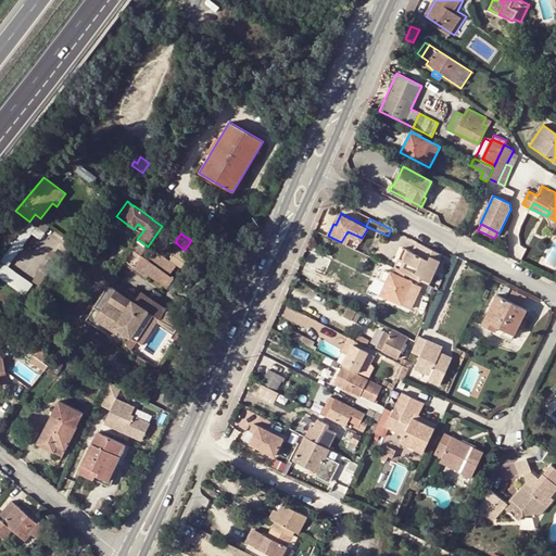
[(169,263),(148,247),(138,240),(133,249),(141,255),(164,272),(166,267),(169,263)]
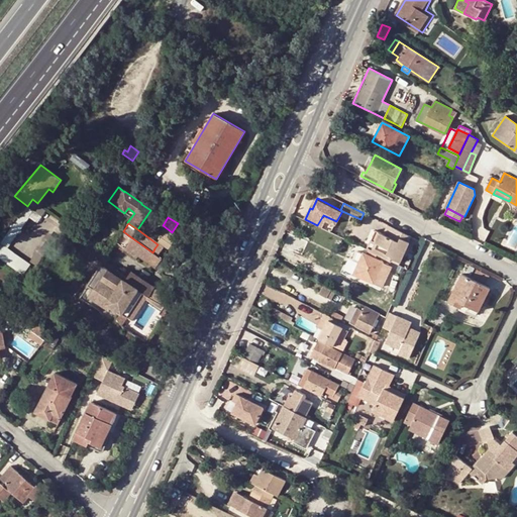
[(412,237),(389,225),(384,235),(371,228),(367,238),(373,241),(368,250),(390,261),(399,266),(404,268),(413,249),(407,246),(412,237)]
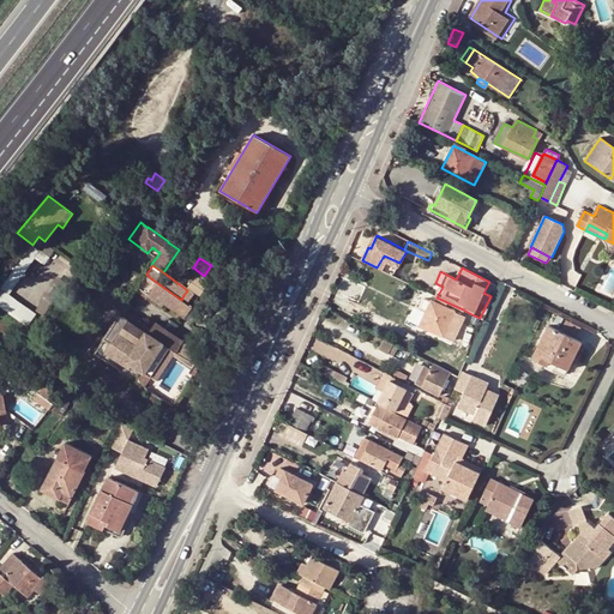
[(181,300),(156,282),(146,296),(162,307),(164,305),(185,318),(192,308),(187,304),(190,299),(184,295),(181,300)]
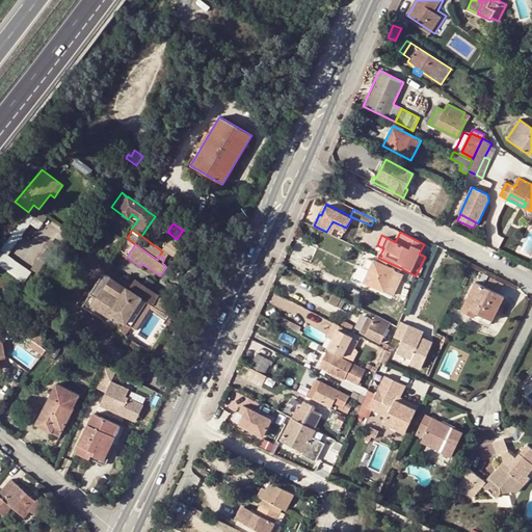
[(398,297),(410,273),(401,268),(399,273),(392,270),(392,269),(374,261),(373,261),(369,259),(367,260),(364,264),(366,267),(370,269),(365,282),(398,297)]
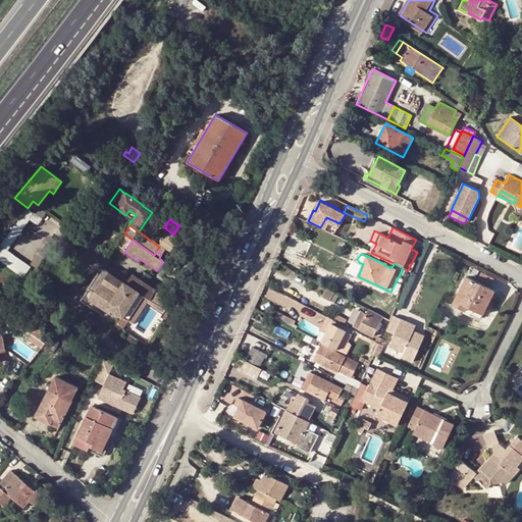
[(107,268),(113,259),(109,257),(107,255),(101,263),(107,268)]
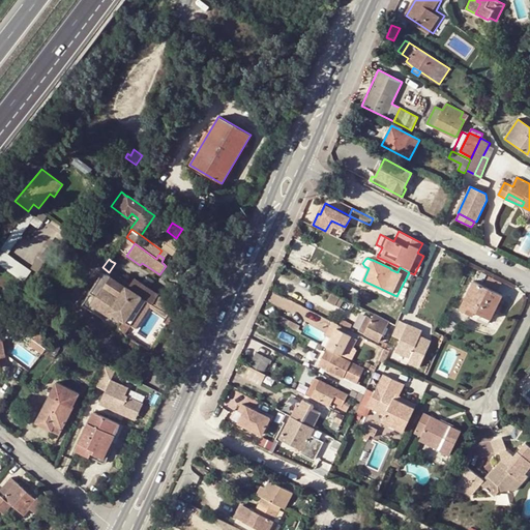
[(150,306),(152,303),(127,288),(126,286),(116,280),(105,272),(83,305),(92,303),(108,315),(110,311),(113,314),(136,328),(150,306)]
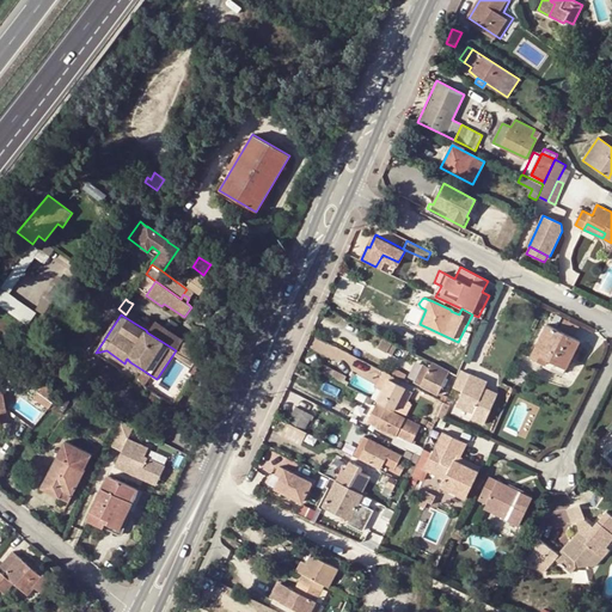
[(134,323),(146,330),(148,326),(136,319),(134,323)]
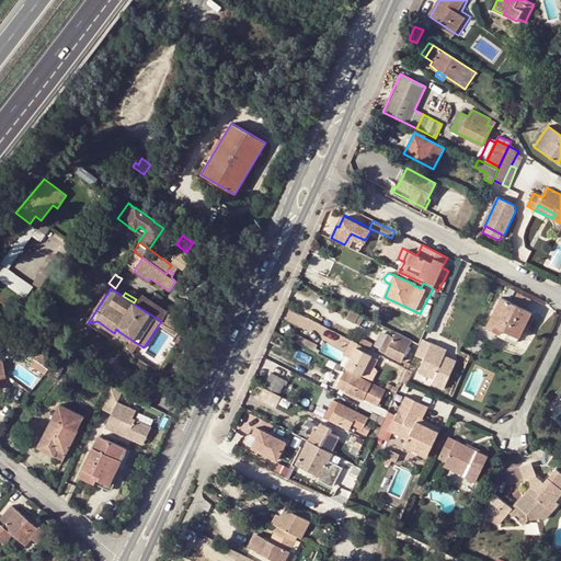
[(165,310),(142,294),(135,305),(161,321),(168,311),(165,310)]
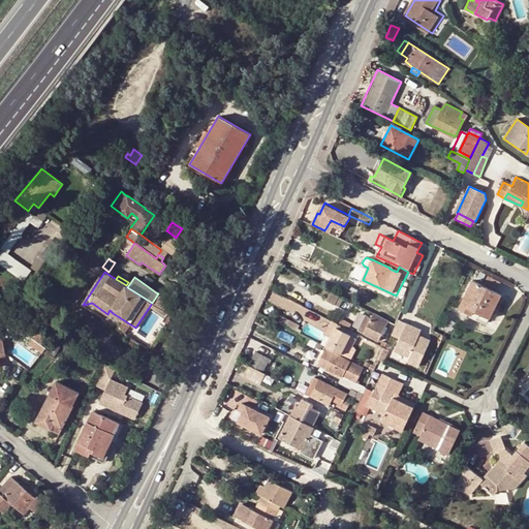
[(501,294),(472,280),(459,307),(471,314),(469,316),(487,324),(501,294)]
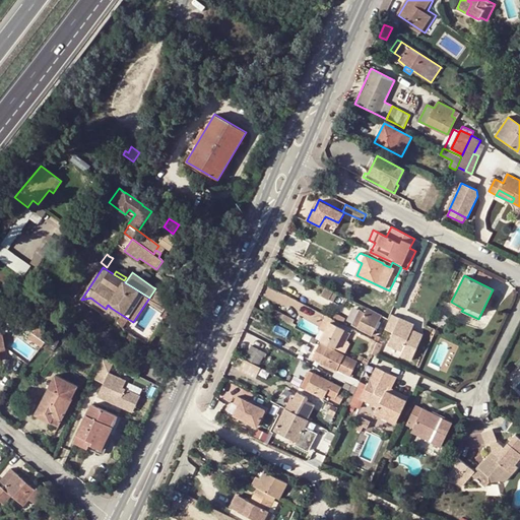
[(263,296),(277,301),(280,290),(266,285),(263,296)]
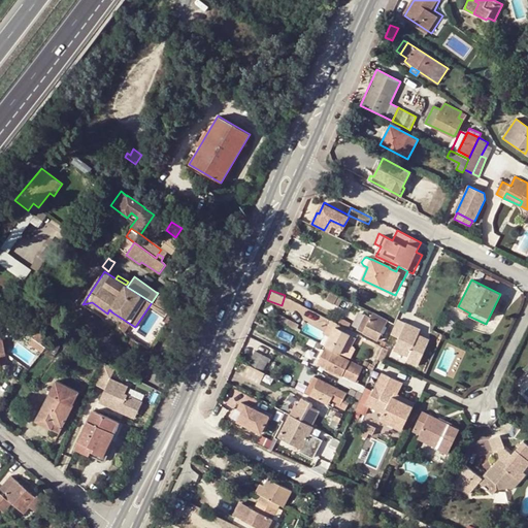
[(330,292),(326,299),(334,304),(334,303),(339,305),(342,298),(330,292)]
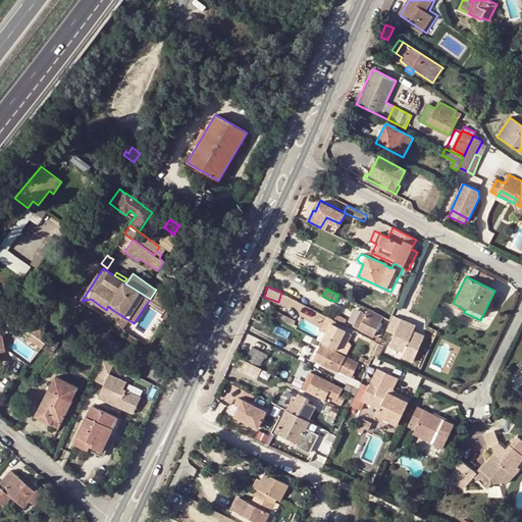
[(156,290),(150,299),(165,309),(166,308),(171,300),(156,290)]
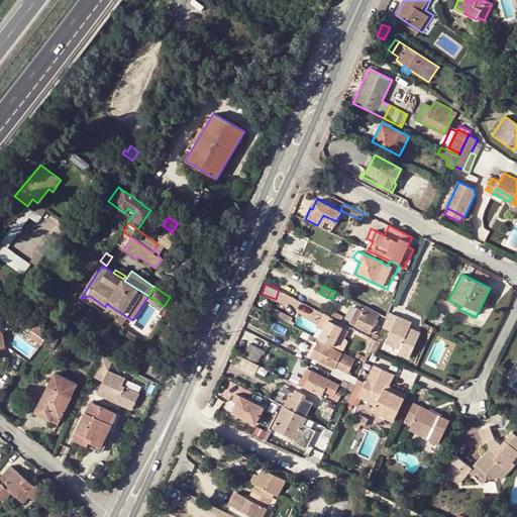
[(90,296),(81,298),(102,311),(105,307),(90,296)]
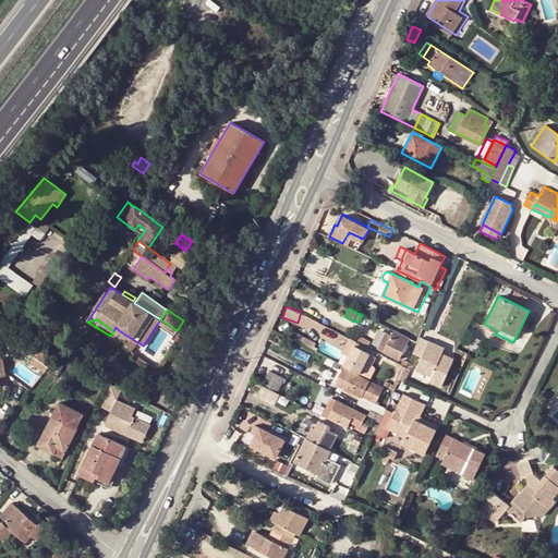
[(177,330),(160,319),(158,323),(174,334),(177,330)]
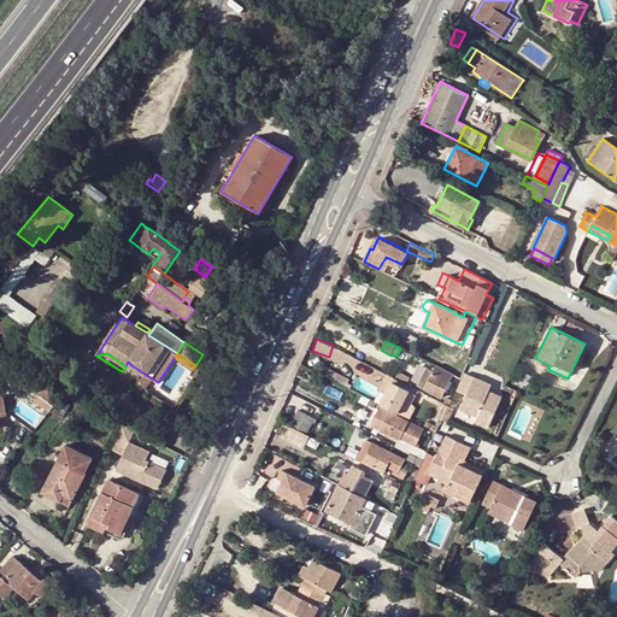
[(363,360),(352,386),(375,395),(386,371),(363,360)]
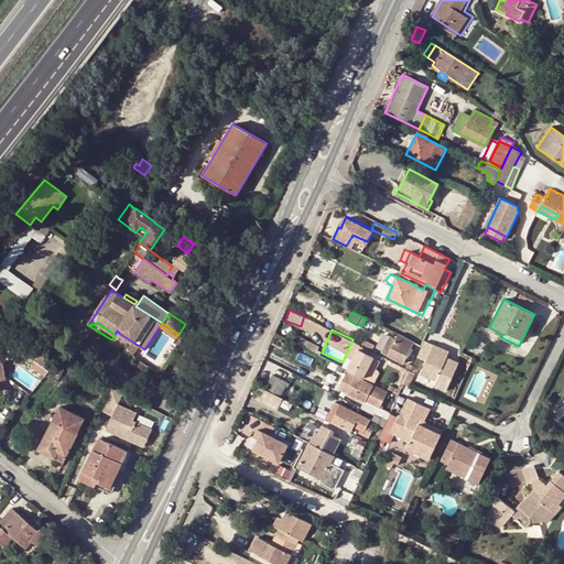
[(176,337),(173,343),(177,345),(184,336),(180,333),(179,334),(176,337)]
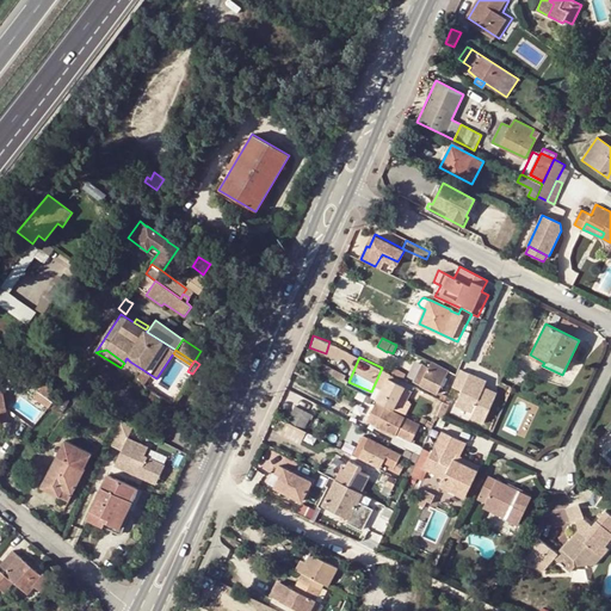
[(449,371),(432,363),(430,366),(424,364),(414,382),(437,394),(449,371)]
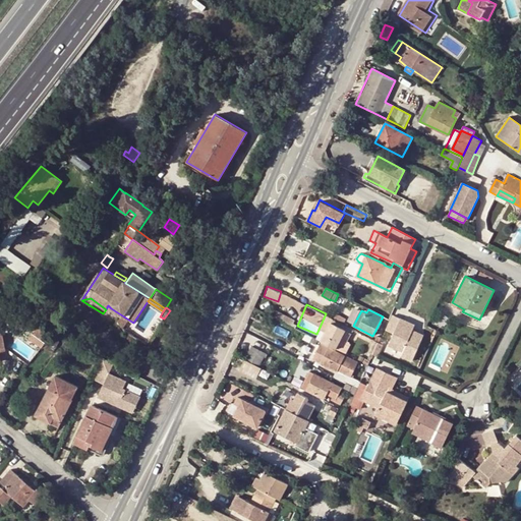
[(337,312),(334,319),(342,324),(346,317),(337,312)]
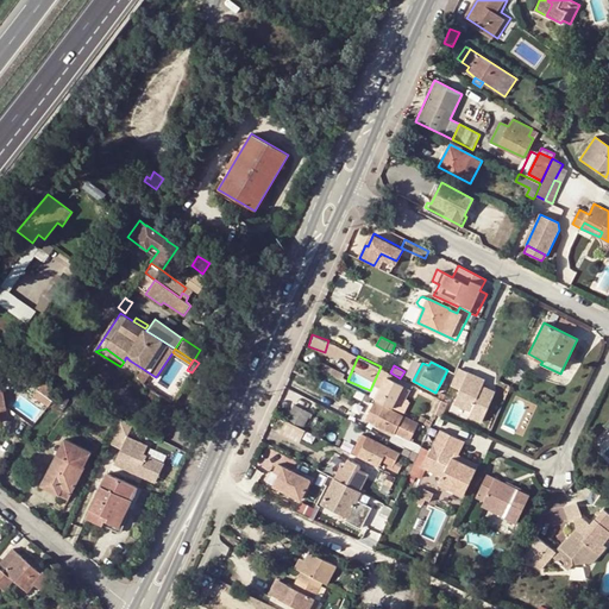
[(457,368),(453,374),(449,384),(459,390),(452,403),(469,412),(466,416),(479,424),(494,393),(481,387),(483,381),(457,368)]
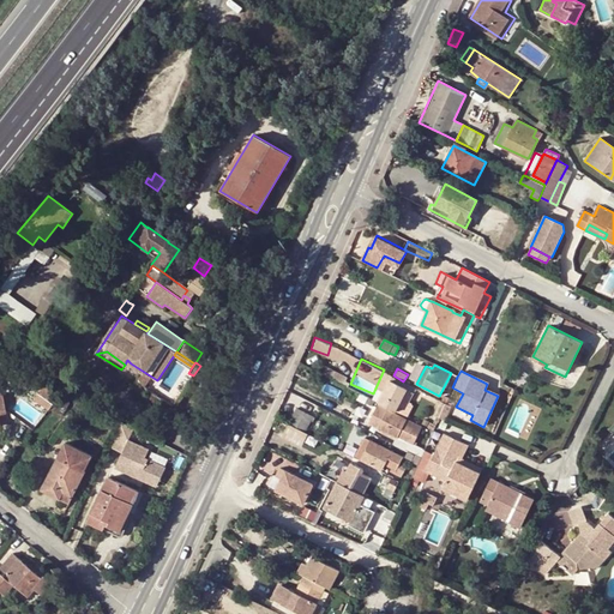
[(333,374),(331,379),(344,385),(347,380),(333,374)]
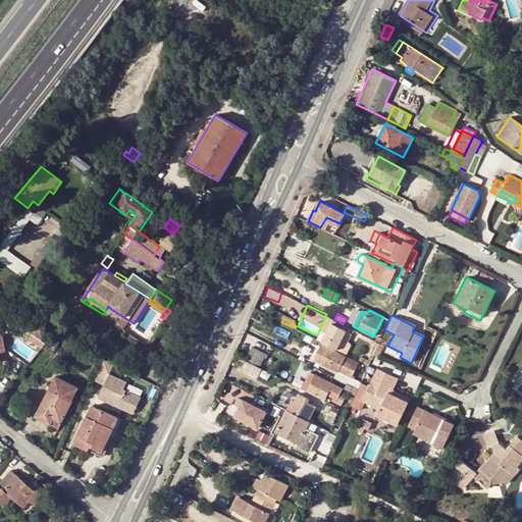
[(347,330),(336,351),(343,354),(354,330),(343,324),(334,319),(330,318),(328,321),(332,323),(347,330)]
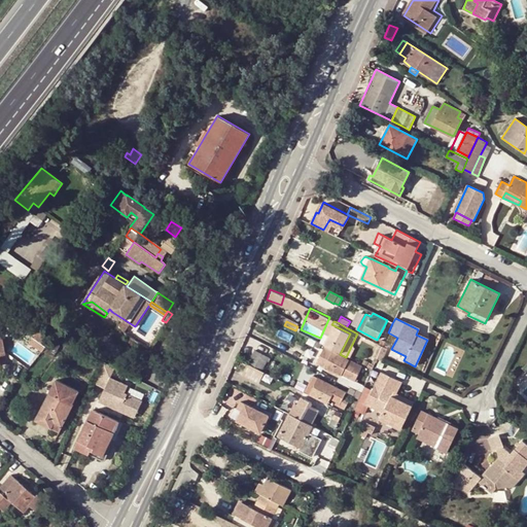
[(327,332),(331,335),(336,326),(331,324),(327,332)]
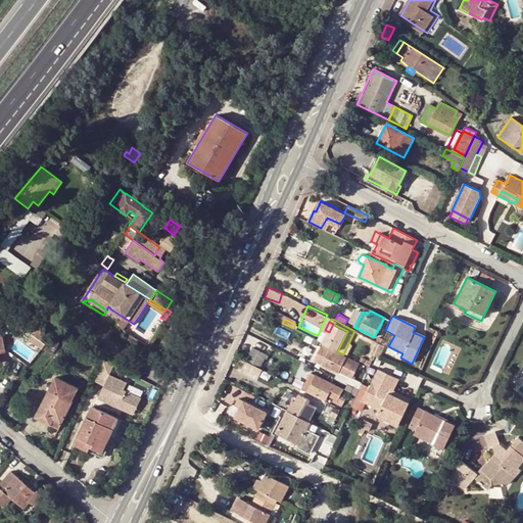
[(329,332),(324,344),(337,351),(347,331),(333,324),(329,332)]
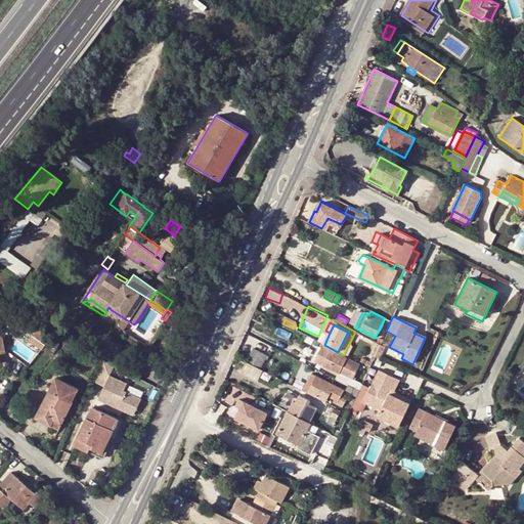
[(41,350),(52,335),(38,329),(29,341),(41,350)]
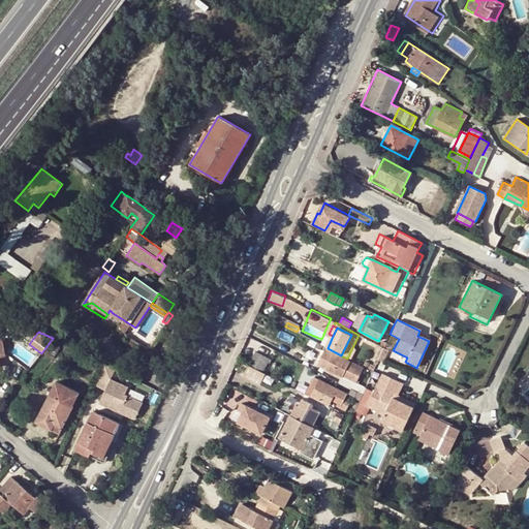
[(374,358),(379,360),(384,347),(379,345),(374,358)]
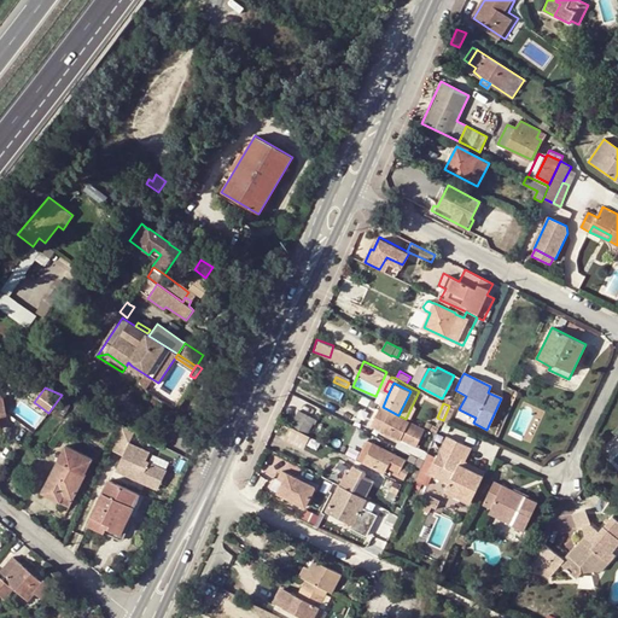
[(449,406),(443,420),(448,423),(454,409),(449,406)]
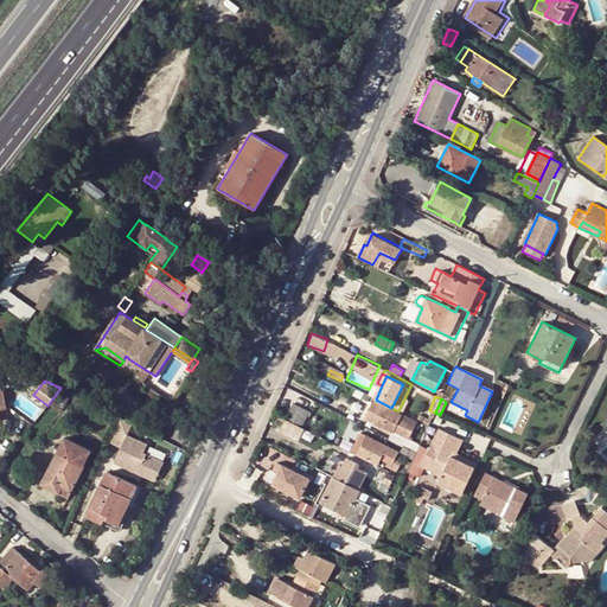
[(391,432),(389,438),(403,445),(407,447),(417,452),(421,445),(409,439),(417,422),(376,401),(366,419),(391,432)]
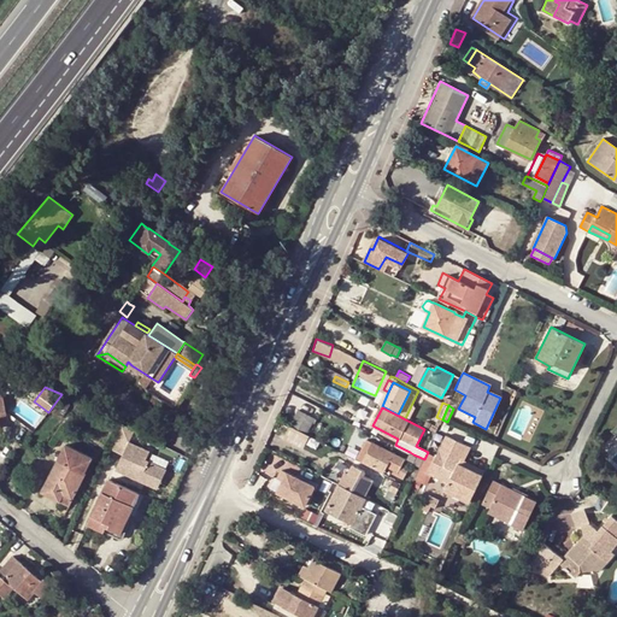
[(475,417),(458,409),(456,415),(472,422),(475,417)]
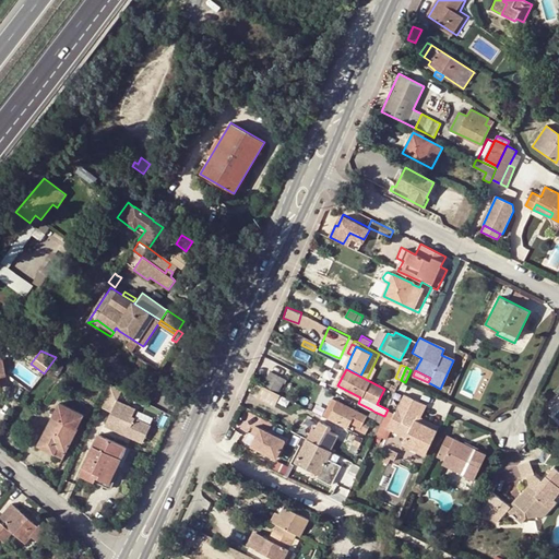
[(272,372),(264,387),(278,393),(285,380),(272,372)]
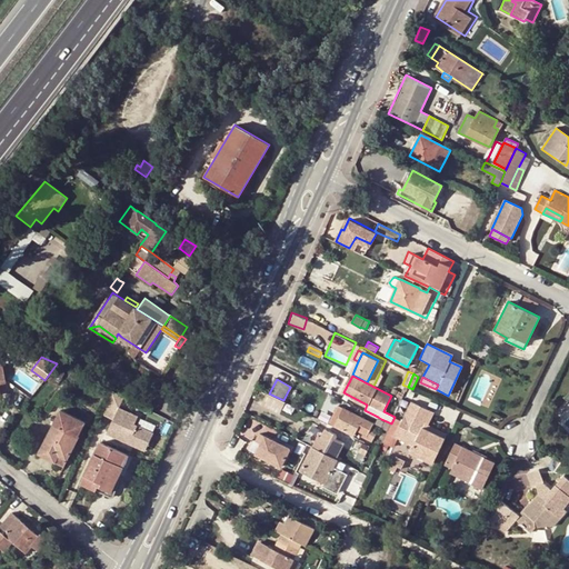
[(120,408),(126,397),(112,390),(106,406),(118,411),(116,416),(108,433),(146,451),(153,433),(135,425),(139,417),(120,408)]
